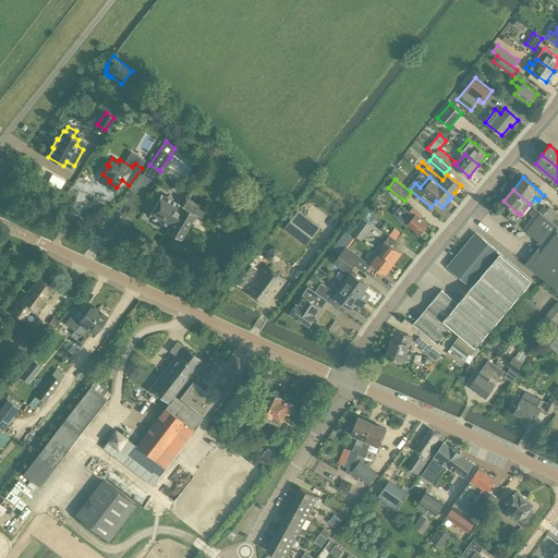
[(149,215),(169,226),(173,218),(174,219),(181,206),(171,199),(172,198),(168,195),(167,197),(161,194),(149,215)]
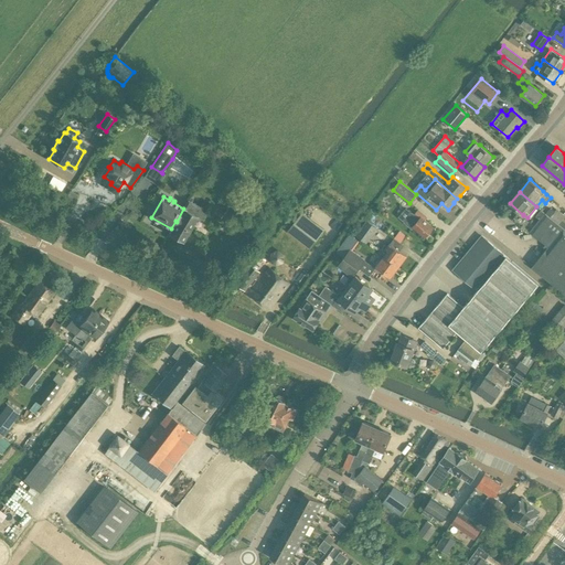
[(188,200),(183,209),(177,222),(176,221),(171,228),(169,233),(183,241),(196,216),(202,220),(208,211),(188,200)]
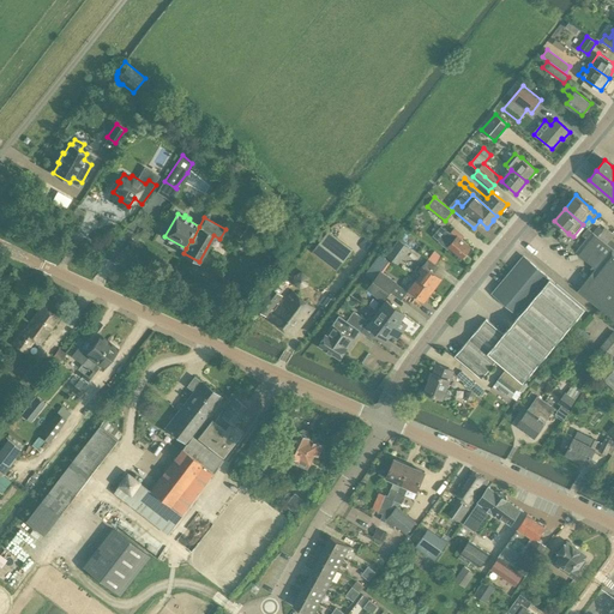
[(250,245),(260,229),(250,221),(239,238),(250,245)]
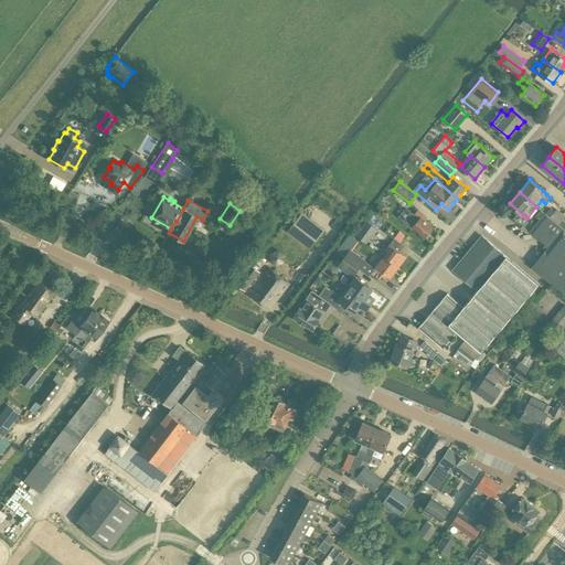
[(564,220),(551,209),(545,214),(564,230),(564,220)]
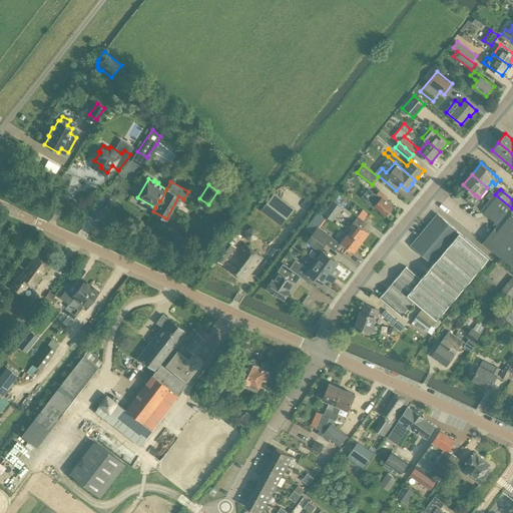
[(495,194),(491,190),(487,196),(491,200),(495,194)]
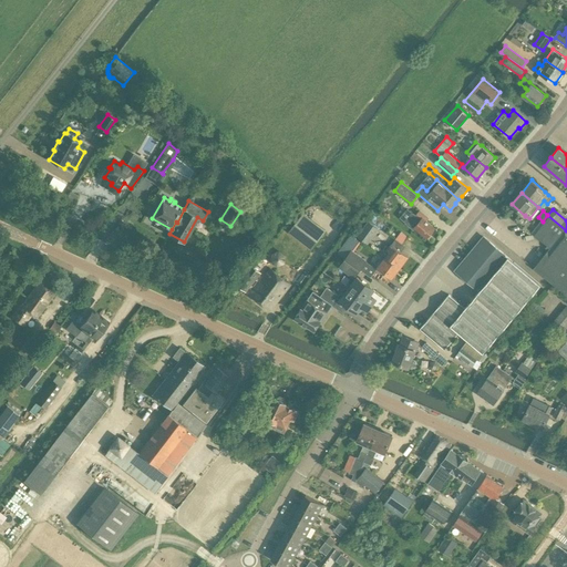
[(413,230),(415,227),(428,237),(435,227),(426,220),(429,218),(420,212),(416,215),(414,213),(405,224),(413,230)]
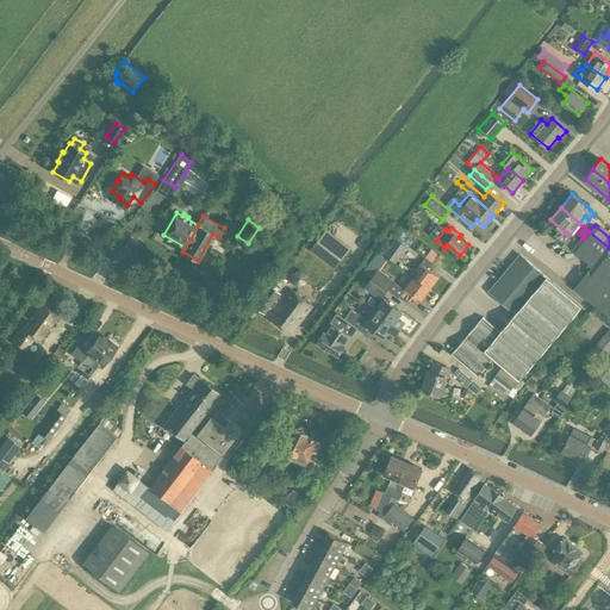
[(327,229),(318,241),(341,260),(350,248),(327,229)]
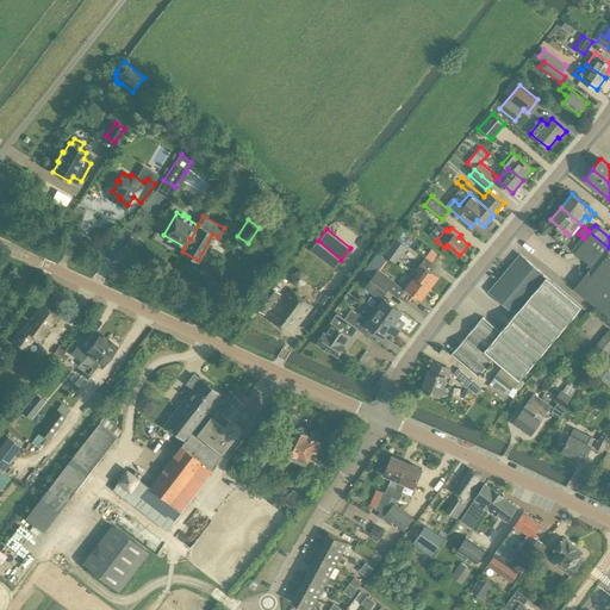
[(609,248),(589,231),(584,238),(573,250),(592,267),(574,288),(609,318),(609,248)]
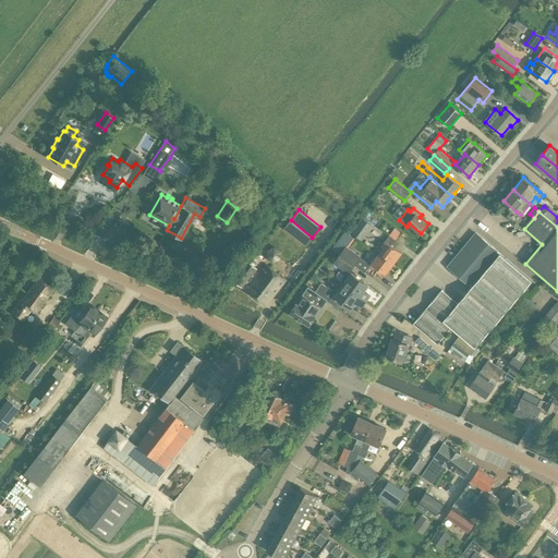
[(373,226),(362,218),(359,216),(349,229),(352,231),(352,232),(362,240),(373,226)]
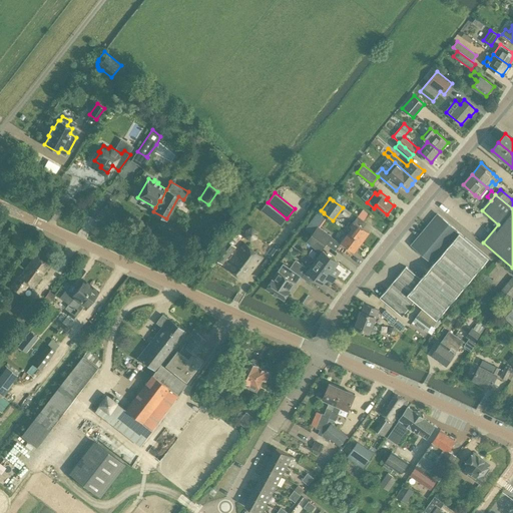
[(365,218),(368,213),(362,209),(359,215),(365,218)]
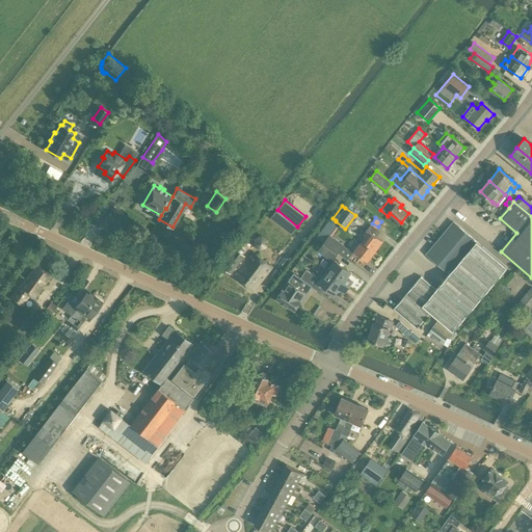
[(421,276),(394,309),(417,328),(430,312),(453,331),(507,267),(453,221),(427,254),(447,270),(450,273),(436,289),(421,276)]
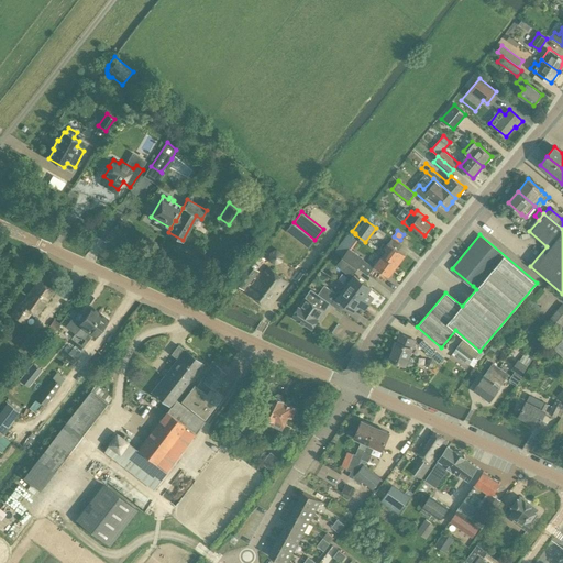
[(406,254),(389,242),(386,245),(384,243),(377,251),(383,255),(383,254),(398,265),(406,254)]
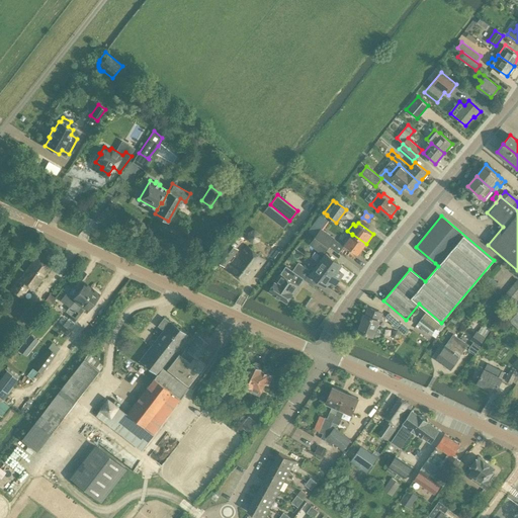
[(321,229),(316,237),(329,247),(334,239),(321,229)]
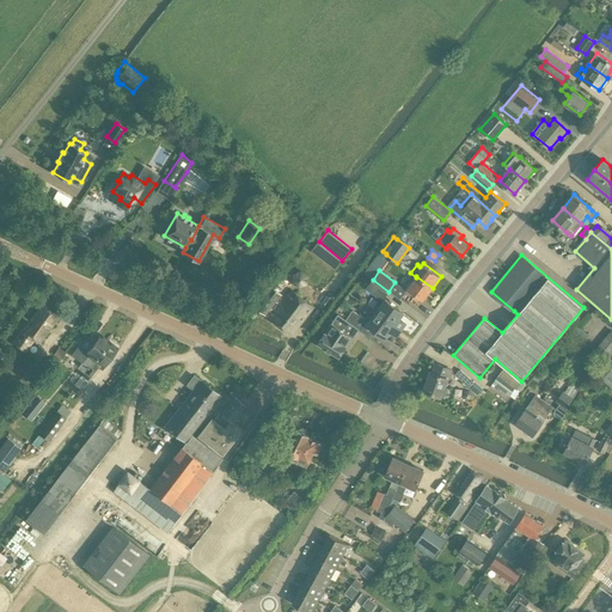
[(293,282),(299,287),(306,285),(307,276),(301,271),(294,275),(293,282)]
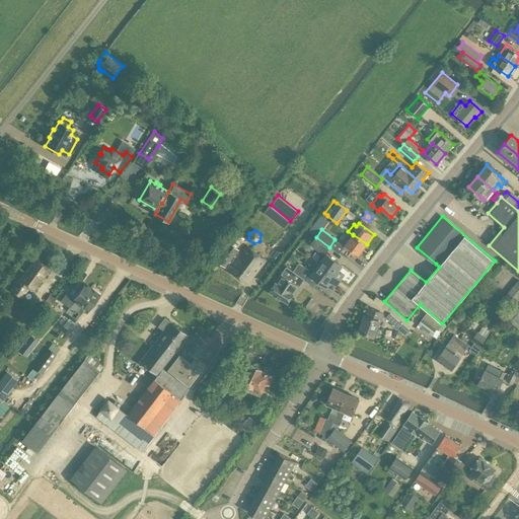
[(359,254),(367,244),(353,234),(353,235),(350,239),(348,238),(344,242),(359,254)]
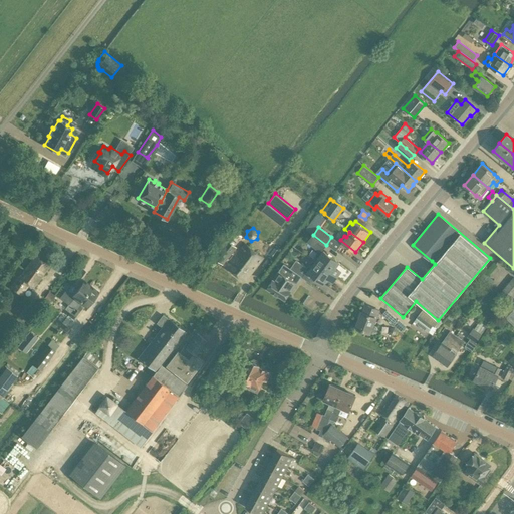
[(307,242),(320,252),(326,245),(313,235),(307,242)]
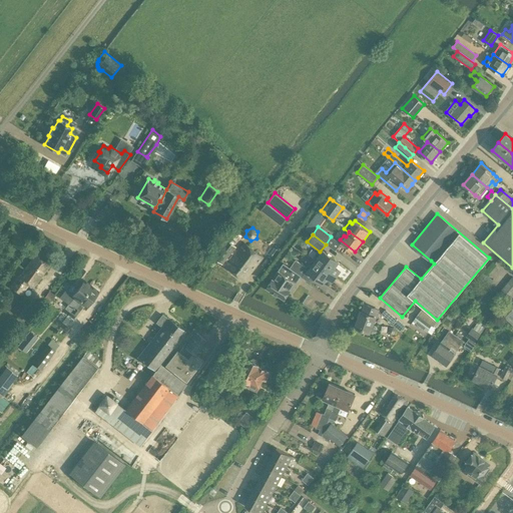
[(227,240),(213,257),(222,264),(225,260),(228,262),(225,266),(244,281),(263,258),(243,242),(234,254),(231,252),(236,247),(227,240)]
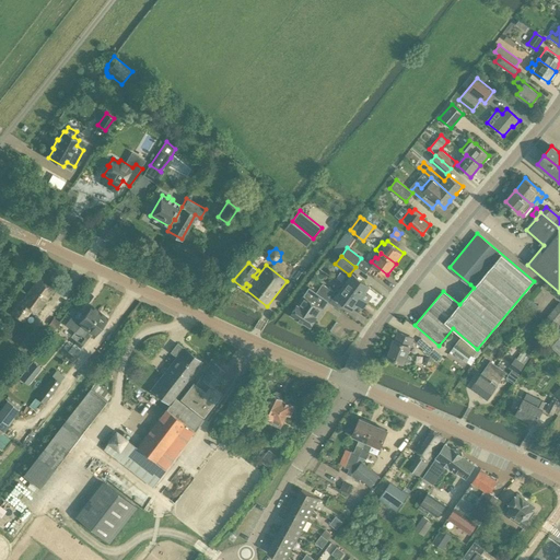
[(352,273),(345,284),(368,302),(372,296),(365,292),(370,287),(352,273)]
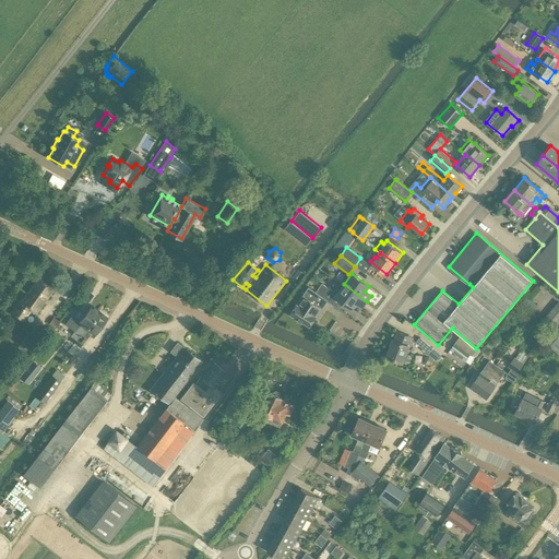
[(36,312),(52,289),(38,278),(22,300),(20,299),(11,312),(23,321),(32,309),(36,312)]
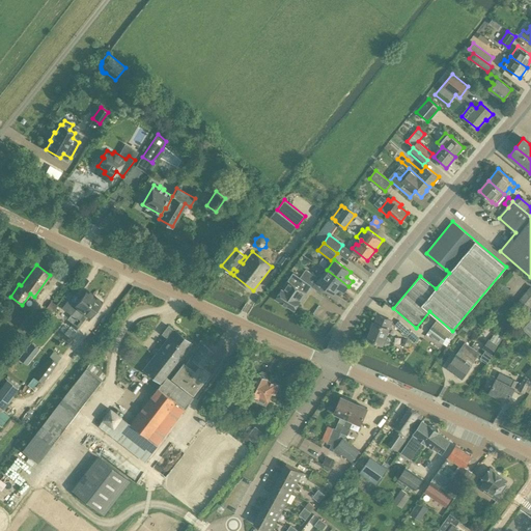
[(297,273),(301,276),(300,278),(307,282),(312,286),(316,280),(334,294),(338,287),(344,291),(348,286),(327,270),(322,276),(319,274),(317,277),(306,269),(305,271),(301,268),(297,273)]
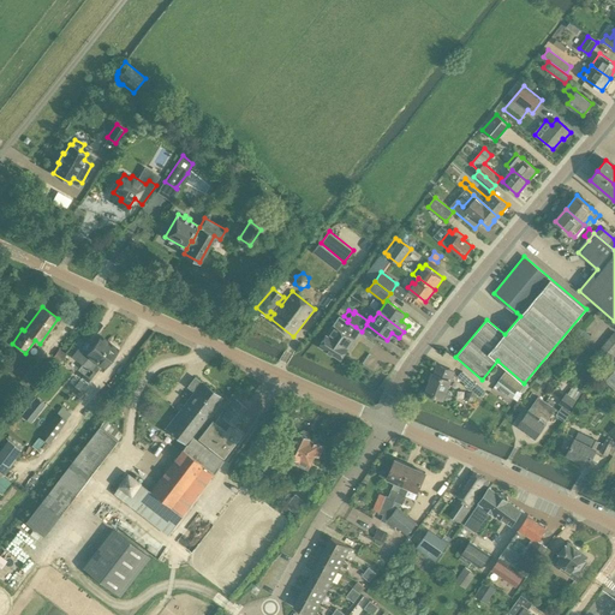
[(350,336),(356,327),(347,322),(339,317),(320,346),(341,359),(354,340),(350,336)]
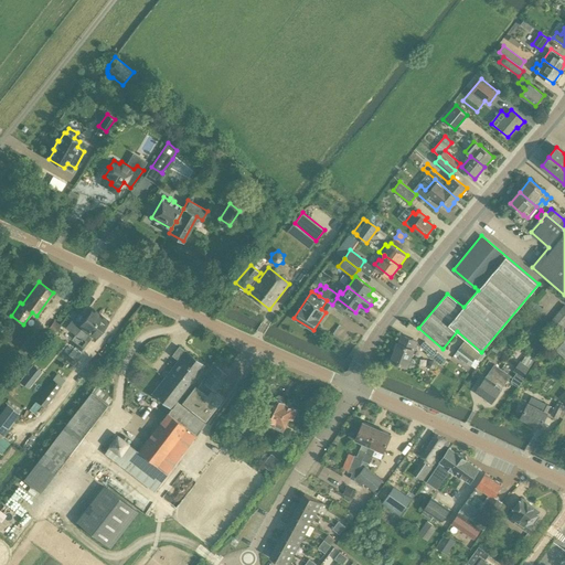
[(72,340),(77,343),(99,316),(92,309),(80,324),(82,327),(72,340)]
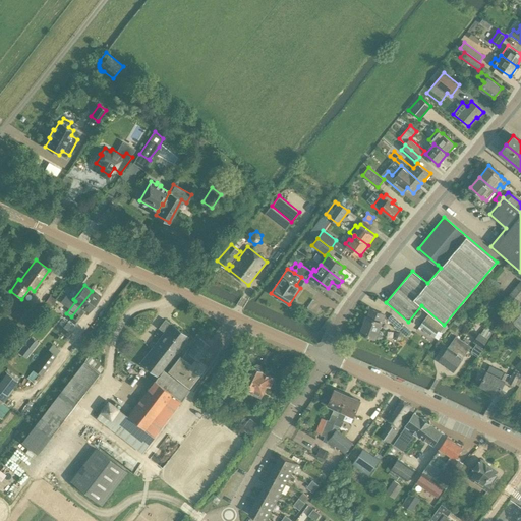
[(99,297),(92,291),(71,316),(71,317),(69,320),(74,324),(85,309),(89,310),(99,297)]
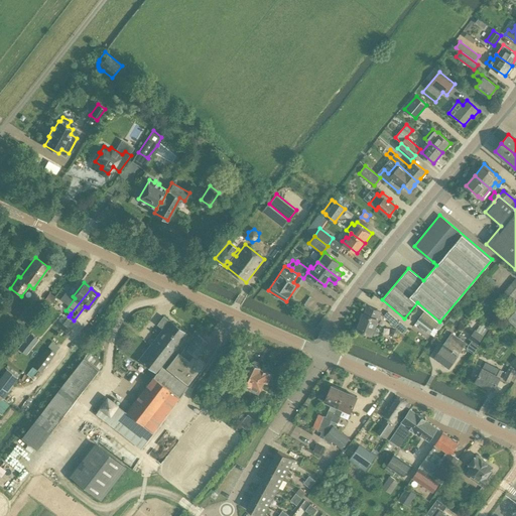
[(515,296),(508,290),(503,295),(512,302),(515,297),(515,296)]
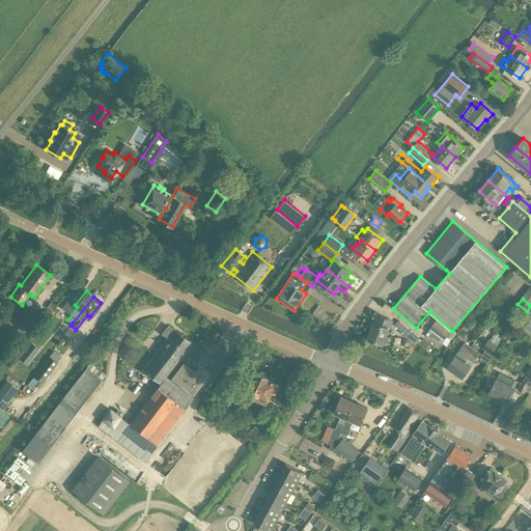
[(51,312),(56,306),(51,302),(46,308),(51,312)]
